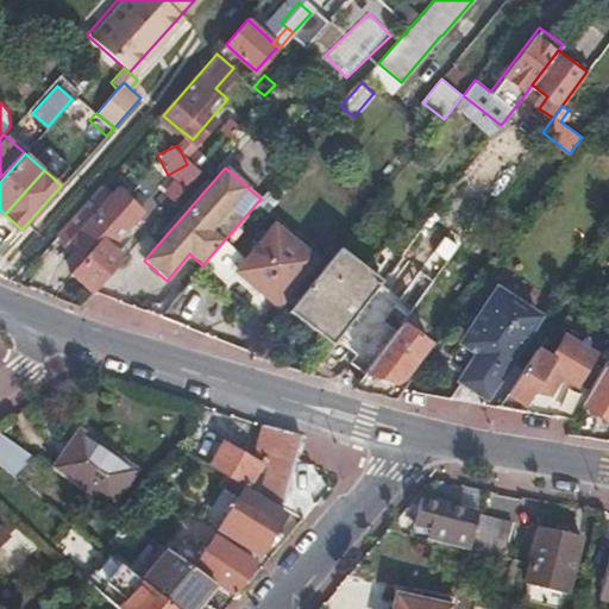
[(101,237),(107,230),(133,199),(119,187),(112,194),(98,183),(52,233),(67,245),(71,239),(87,252),(71,271),(101,237)]
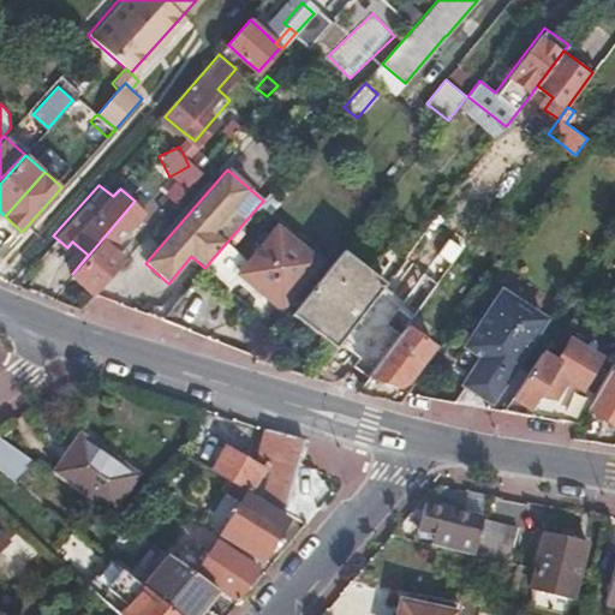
[(221,249),(204,268),(227,286),(239,274),(280,306),(318,261),(278,227),(243,269),(221,249)]
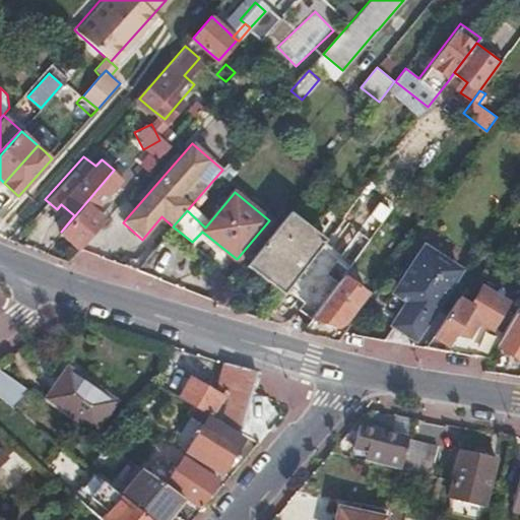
[(111,212),(91,196),(86,202),(61,232),(79,247),(105,219),(111,212)]
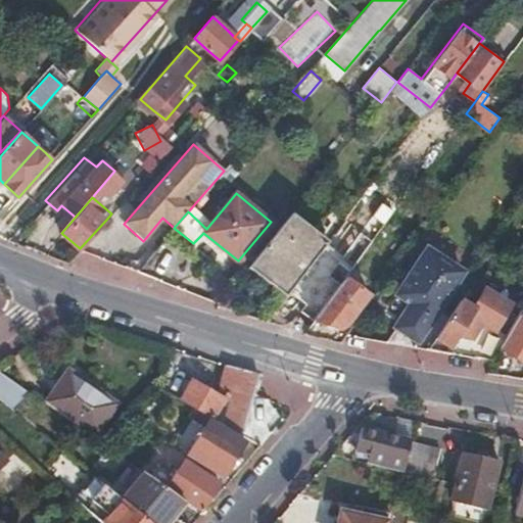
[(288,217),(251,263),(290,291),(317,257),(322,249),(325,246),(312,236),(288,217)]
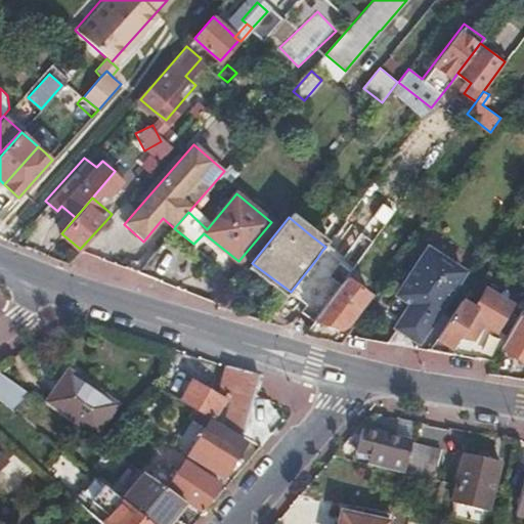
[(143,242),(124,224),(122,227),(141,244),(143,242)]
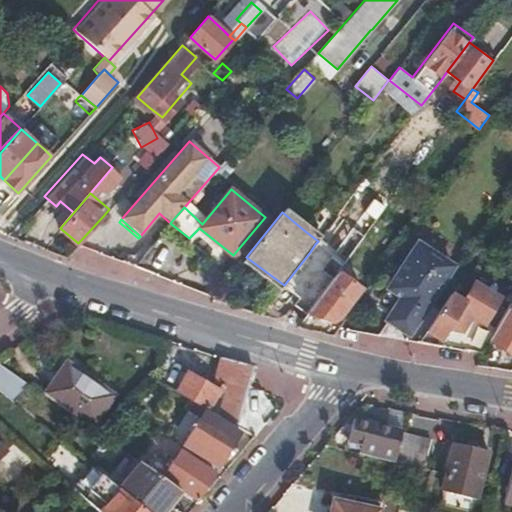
[(411,330),(453,262),(420,241),(390,286),(402,295),(389,317),(411,330)]
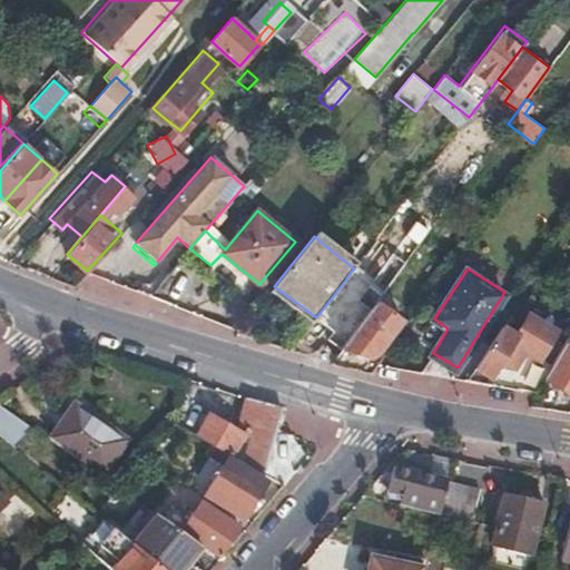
[(376,302),(343,347),(372,357),(376,355),(401,320),(376,302)]
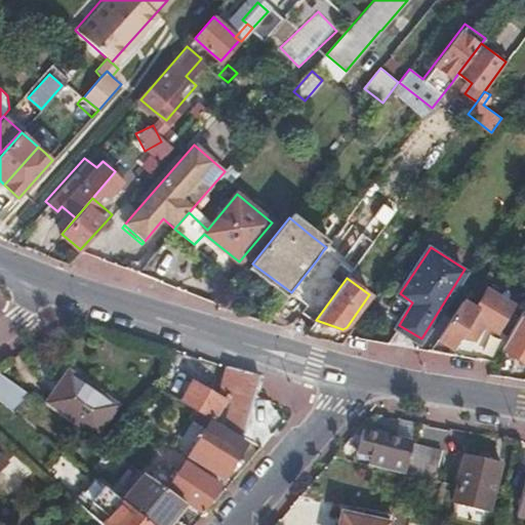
[(462,299),(437,337),(453,349),(454,349),(462,335),(473,338),(483,322),(496,331),(499,326),(516,300),(490,284),(478,303),(466,294),(462,299)]
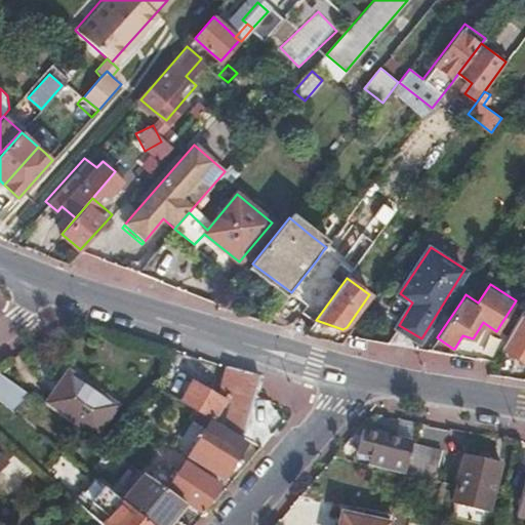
[(524,310),(502,348),(524,361),(524,310)]
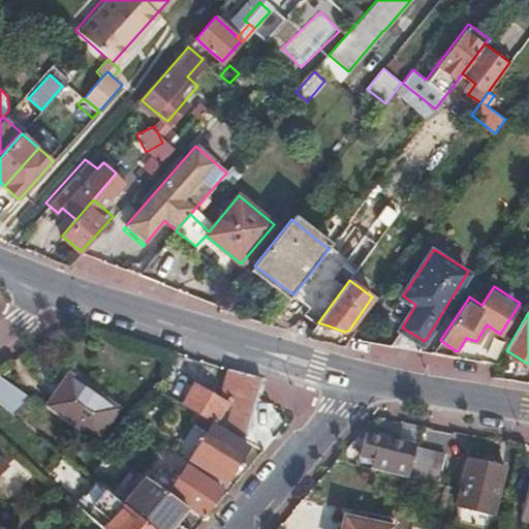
[(227,404),(197,387),(187,407),(244,440),(262,378),(232,370),(229,369),(222,394),(231,399),(227,404)]
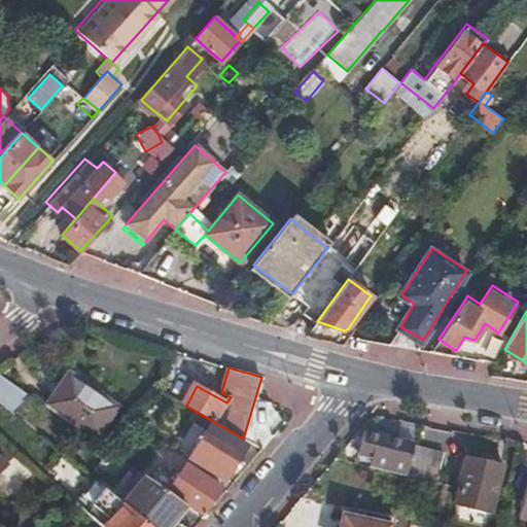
[(31,397),(0,375),(0,401),(15,415),(31,397)]
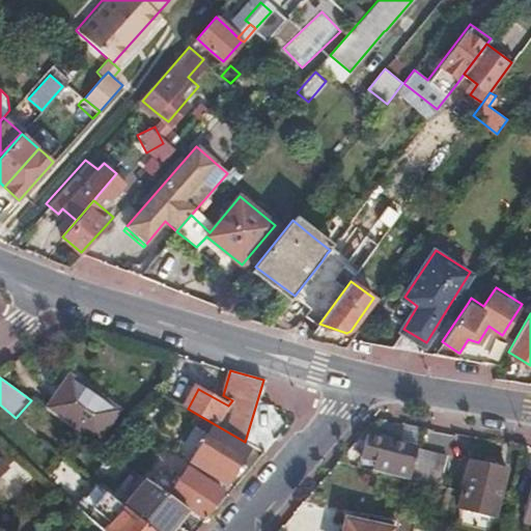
[(67,381),(47,411),(95,445),(117,413),(67,381)]
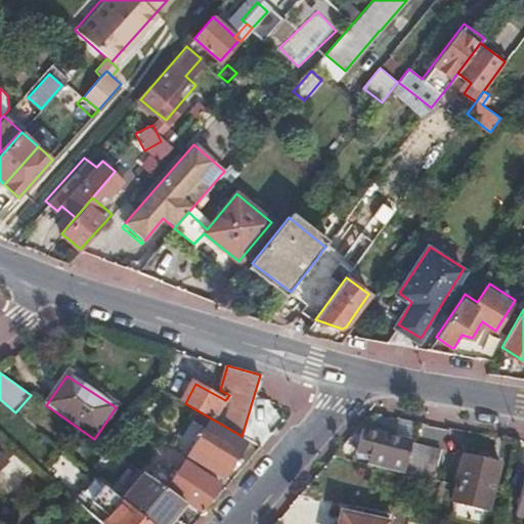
[(393,418),(386,436),(410,442),(416,423),(393,418)]
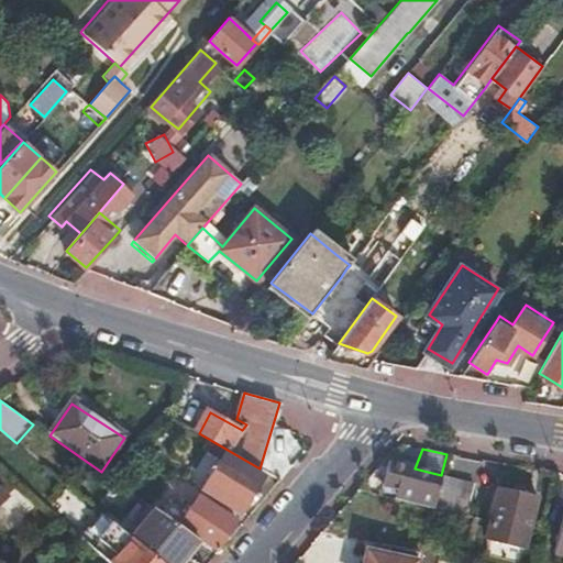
[(264,477),(227,453),(205,488),(241,512),(264,477)]
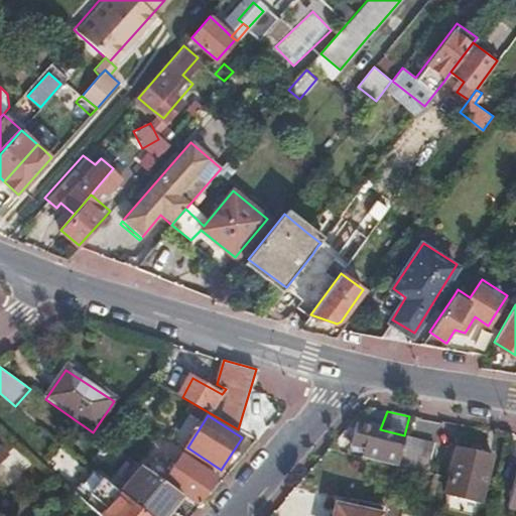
[(380,429),(356,423),(351,445),(354,446),(365,448),(365,454),(365,455),(364,459),(377,462),(397,466),(403,437),(404,435),(380,429)]
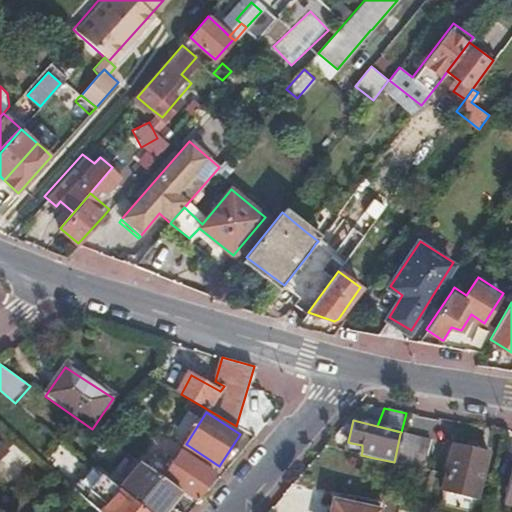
[(400,434),(394,462),(423,470),(429,441),(400,434)]
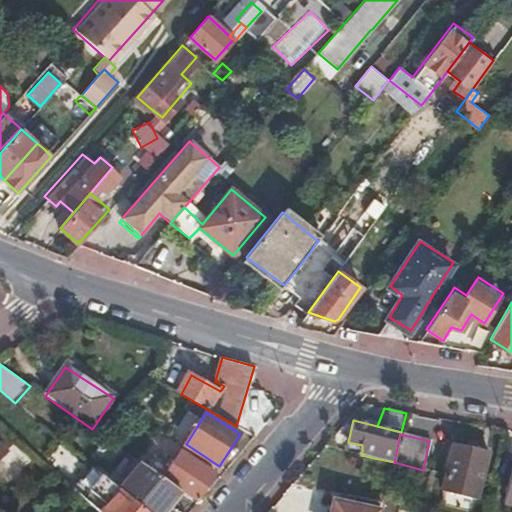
[(453,444),(446,475),(455,478),(480,484),(487,452),(453,444)]
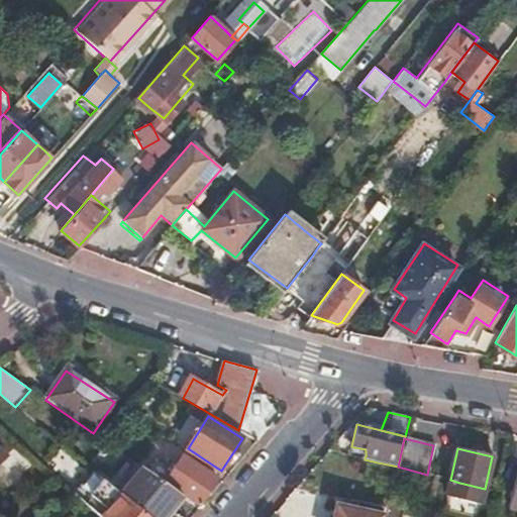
[(217,479),(183,456),(167,483),(199,505),(217,479)]
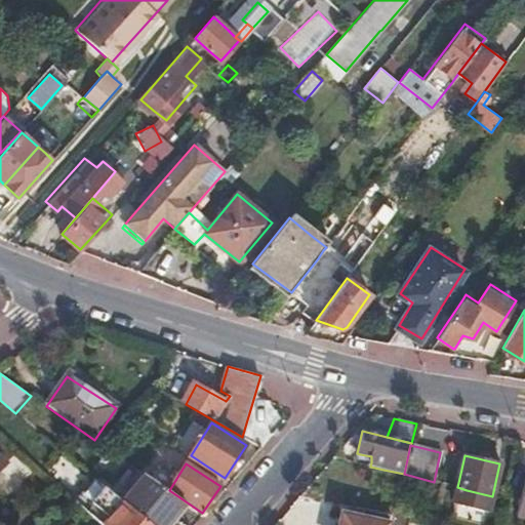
[(187,503),(145,474),(122,500),(151,524),(167,524),(173,519),(187,503)]
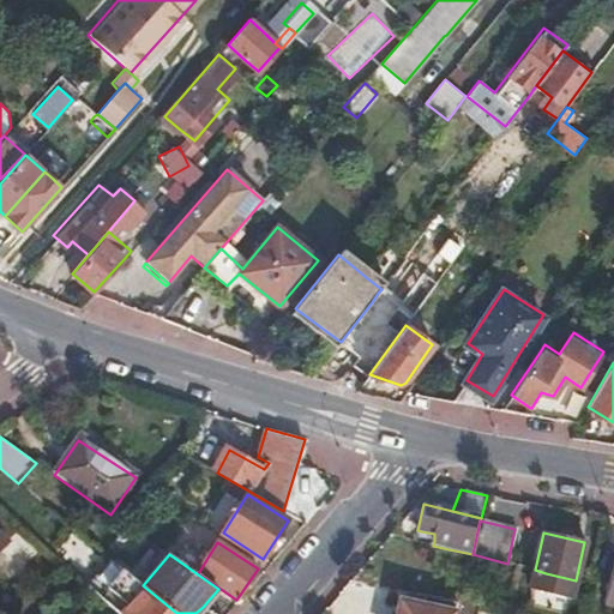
[(100,571),(89,584),(121,613),(176,613),(143,585),(110,559),(100,571)]
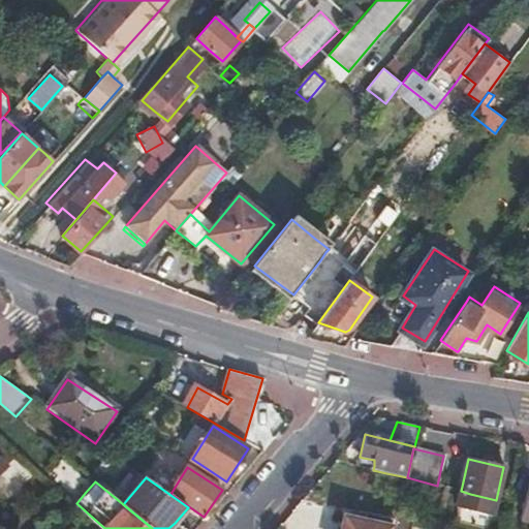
[(470,494),(461,491),(458,506),(493,515),(496,500),(470,494)]
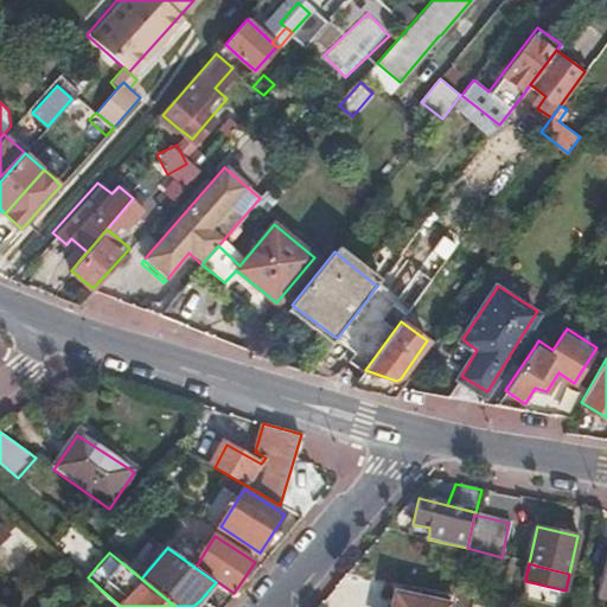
[(414,594),(394,590),(389,606),(446,606),(449,593),(416,585),(414,594)]
